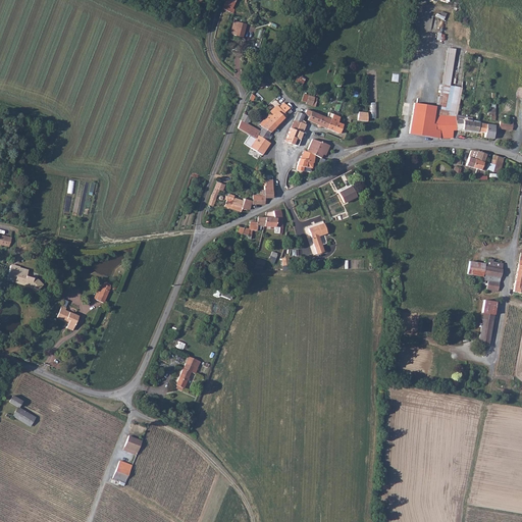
[(233,1),(230,0),(225,0),(220,13),(230,17),(233,10),(230,9),(233,1)]
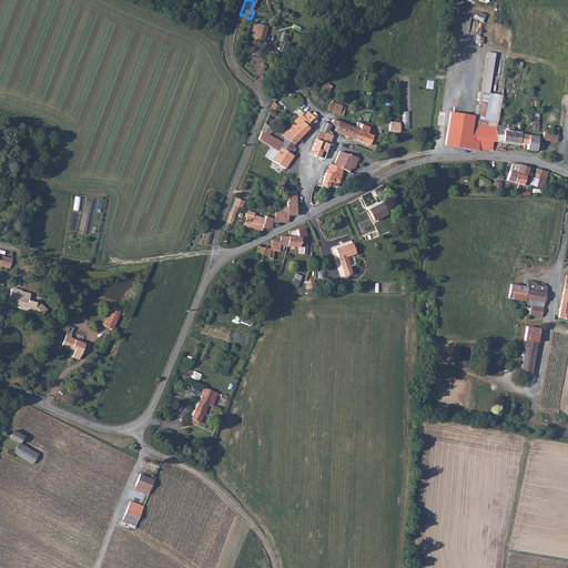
[(263,36),(253,33),(251,42),(260,44),(263,36)]
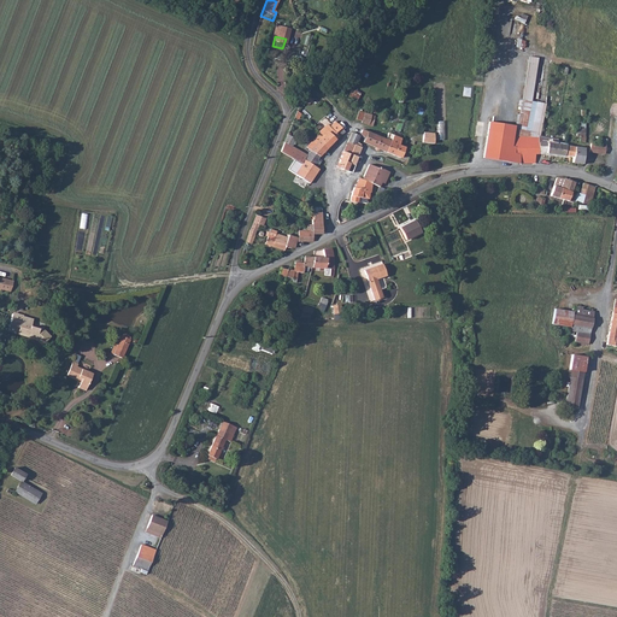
[(352,88),(348,97),(358,100),(360,92),(352,88)]
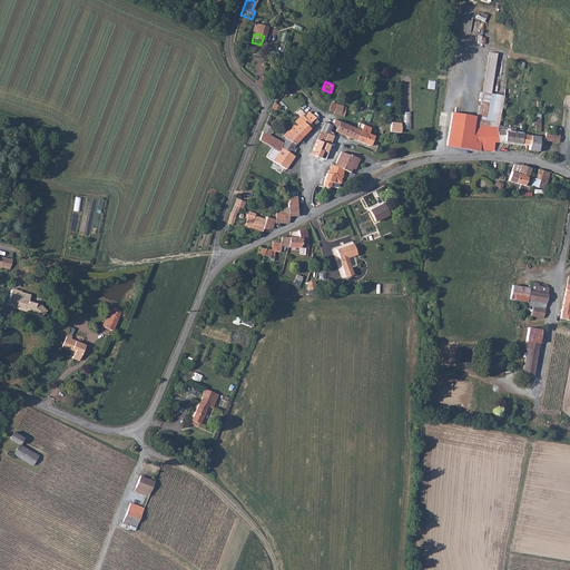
[(342,115),(343,109),(345,105),(338,102),(335,112),(342,115)]
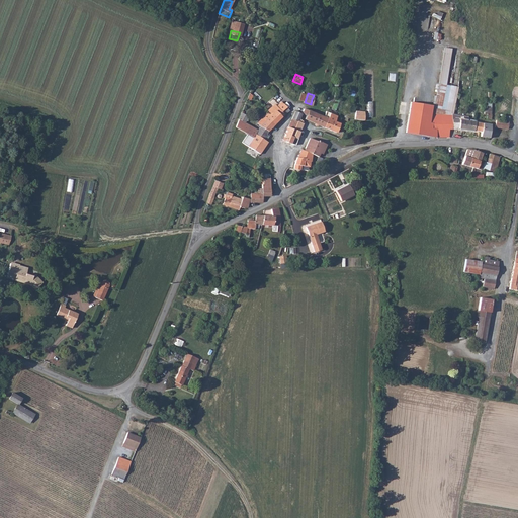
[(269,109),(267,112),(269,114),(267,117),(275,123),(285,113),(279,107),(284,103),(283,101),(281,100),(279,99),(275,105),(276,106),(272,110),(270,108),(269,109)]
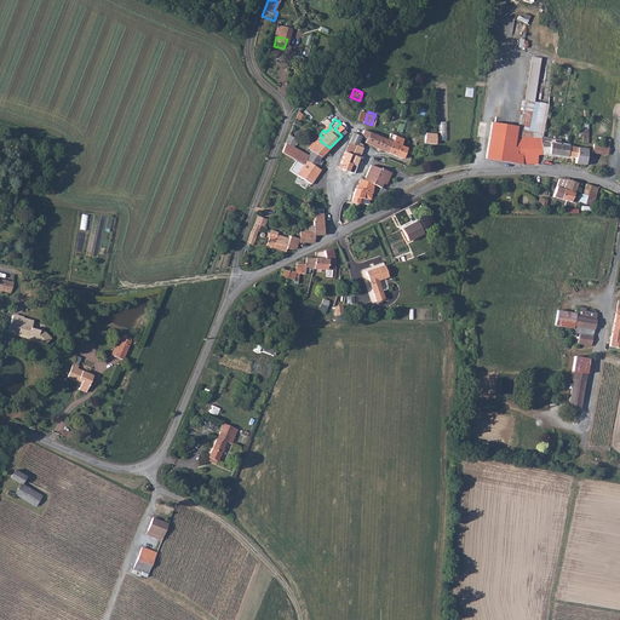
[(342,137),(349,132),(340,124),(334,128),(342,136),(342,137)]
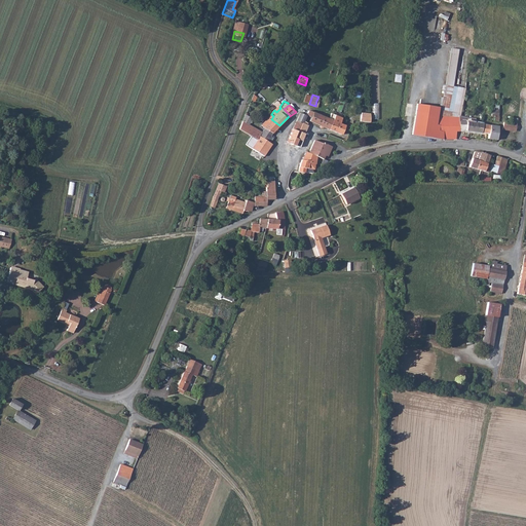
[(301,111),(297,120),(302,122),(299,129),(307,133),(311,124),(308,123),(309,122),(305,120),(308,114),(301,111)]
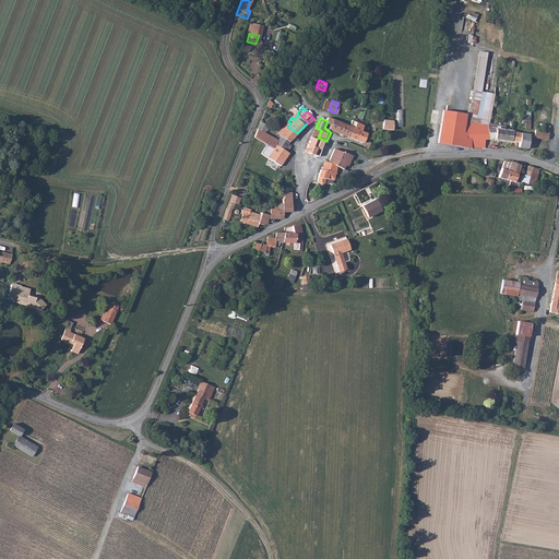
[(341,121),(335,118),(333,122),(331,127),(333,128),(336,130),(341,121)]
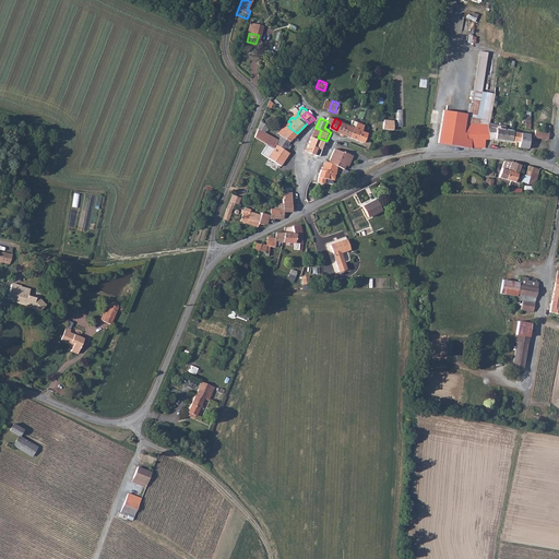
[(273,125),(262,119),(258,130),(261,131),(262,129),(270,132),(273,125)]
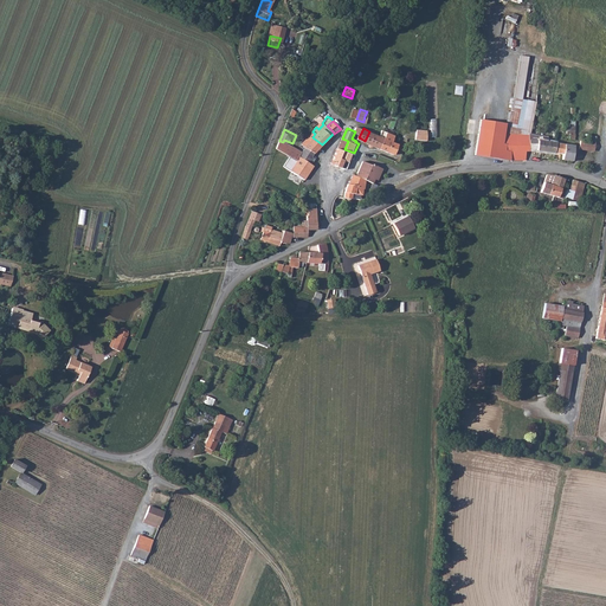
[(426,130),(417,129),(416,140),(426,142),(426,130)]
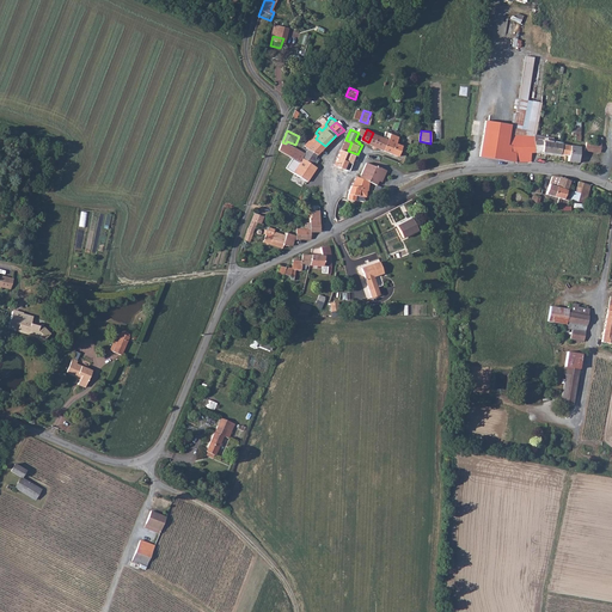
[(373,133),(368,142),(375,145),(379,135),(373,133)]
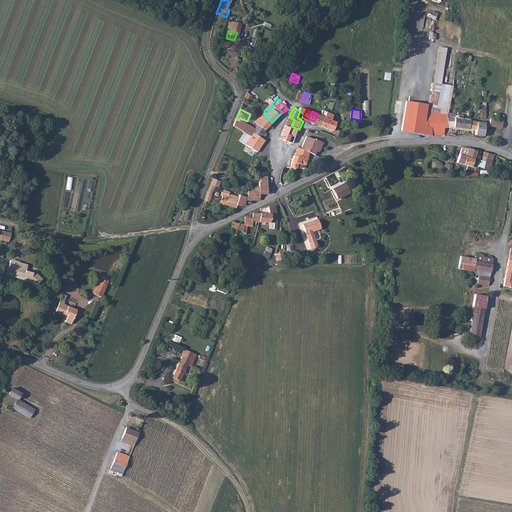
[(317,113),(314,121),(318,123),(323,125),(326,116),(317,113)]
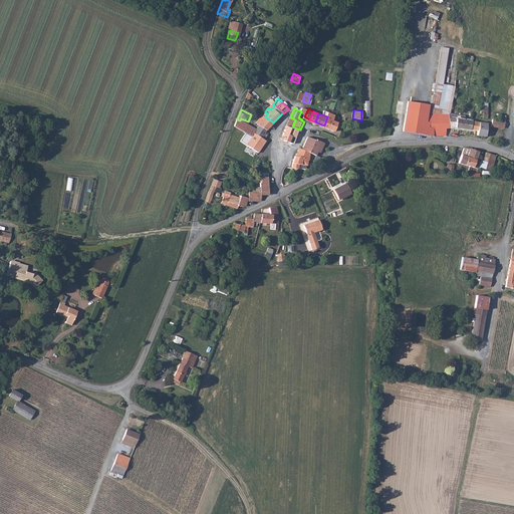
[(333,119),(334,116),(328,113),(327,116),(324,125),(335,131),(339,121),(333,119)]
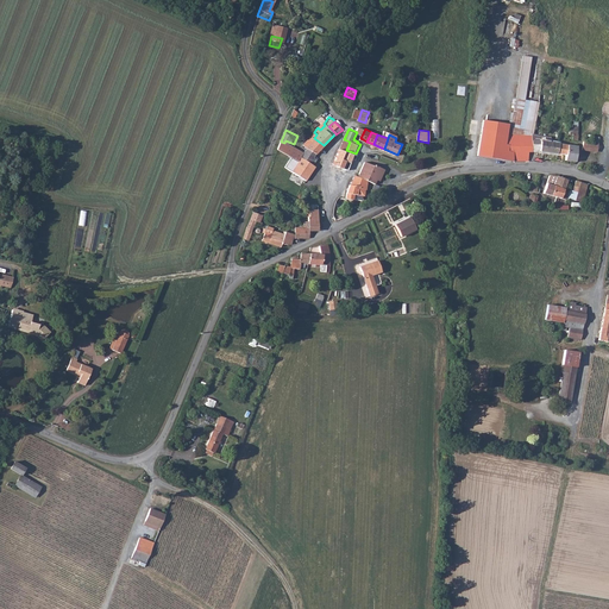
[(527,158),(527,154),(537,157),(535,138),(528,136),(528,139),(519,140),(513,139),(509,155),(516,157),(527,158)]
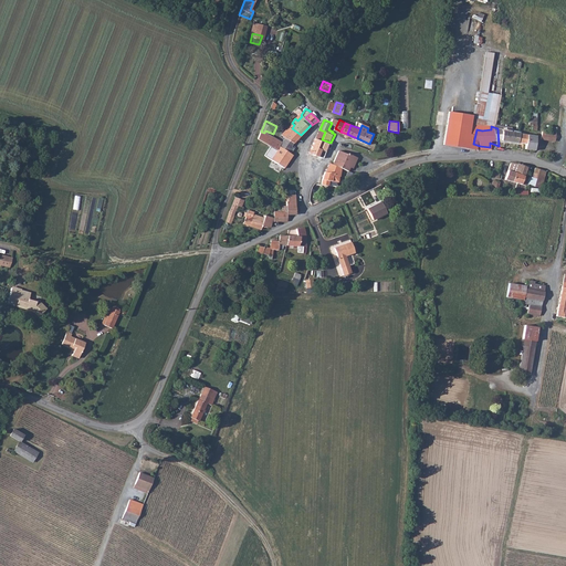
[(282,144),(293,152),(296,148),(293,146),(295,140),(301,135),(292,128),(282,144)]
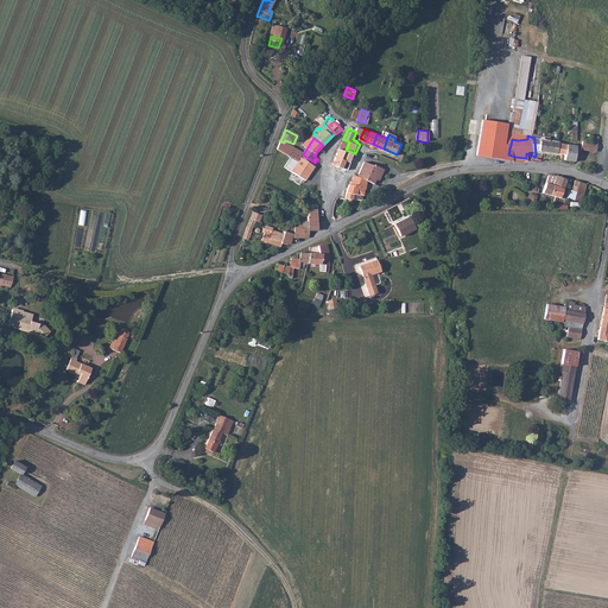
[(476,158),(494,160),(496,141),(479,138),(476,158)]
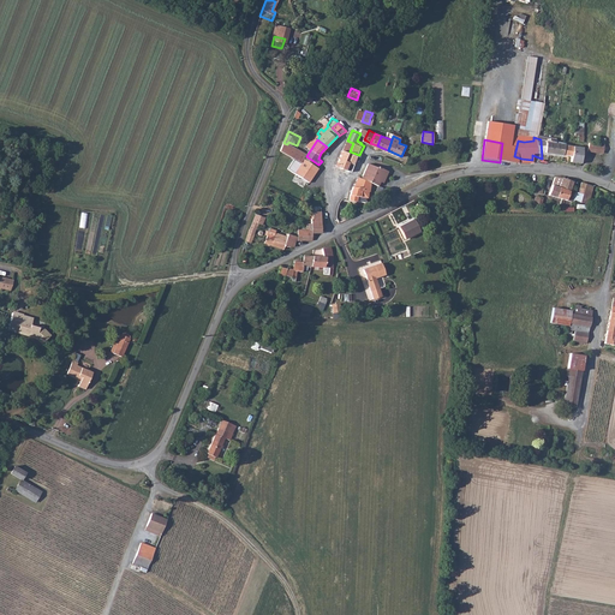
[(550,160),(551,156),(562,157),(562,156),(563,147),(554,145),(554,141),(541,139),(542,159),(550,160)]
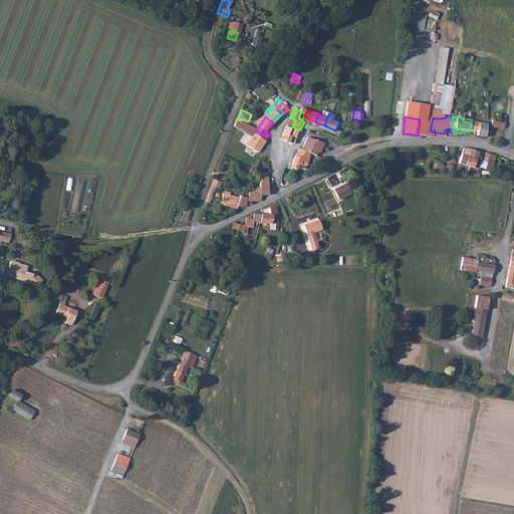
[(477,132),(478,123),(471,122),(470,131),(477,132)]
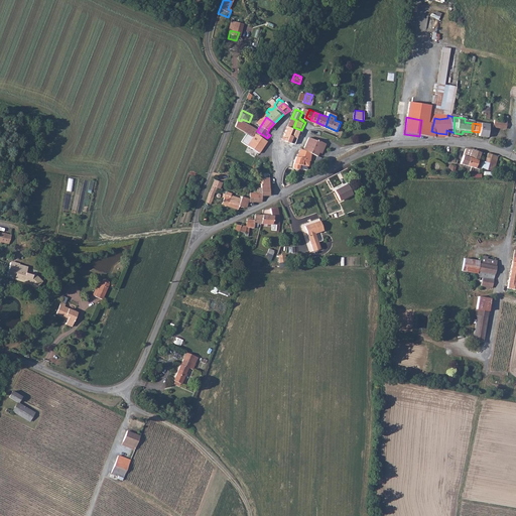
[(488,138),(489,126),(480,124),(479,132),(477,137),(488,138)]
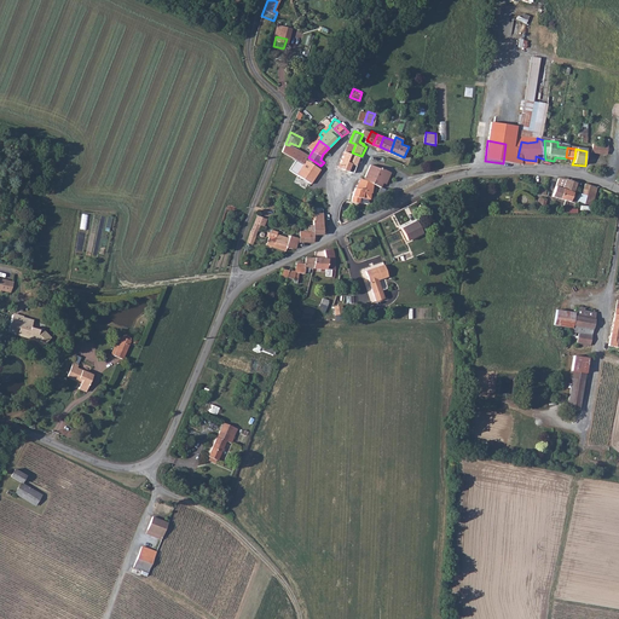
[(352,152),(346,150),(340,166),(348,169),(351,161),(348,160),(352,152)]
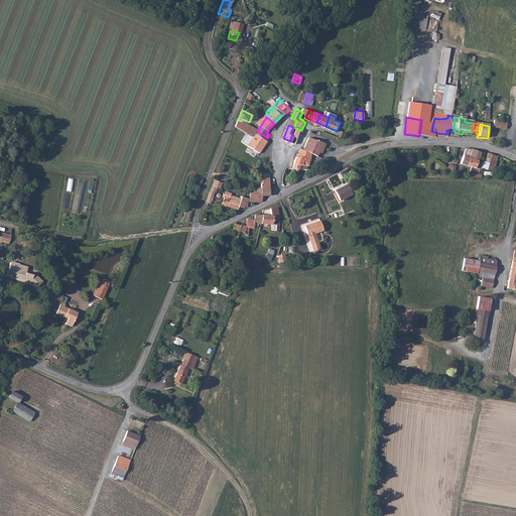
[(301,130),(293,127),(290,133),(292,134),(299,137),(301,130)]
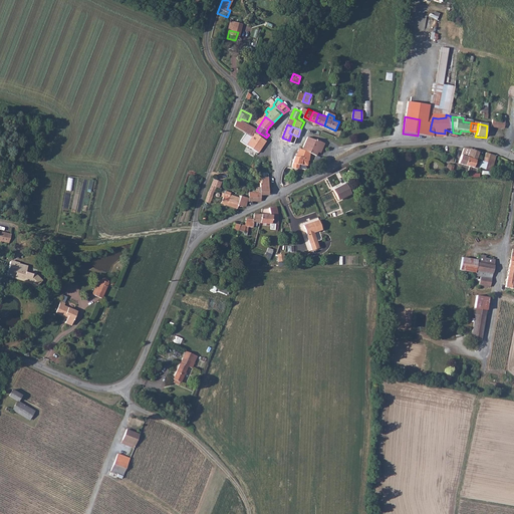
[(266,138),(256,131),(253,135),(248,144),(259,151),(260,151),(268,139),(266,138)]
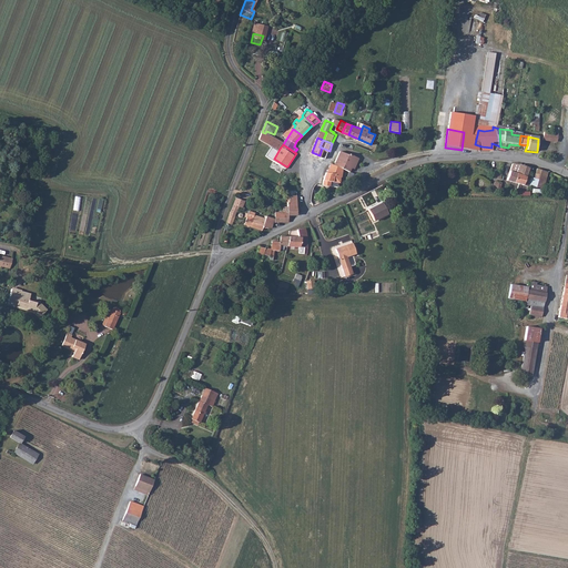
[(320,155),(326,158),(330,151),(322,148),(320,155)]
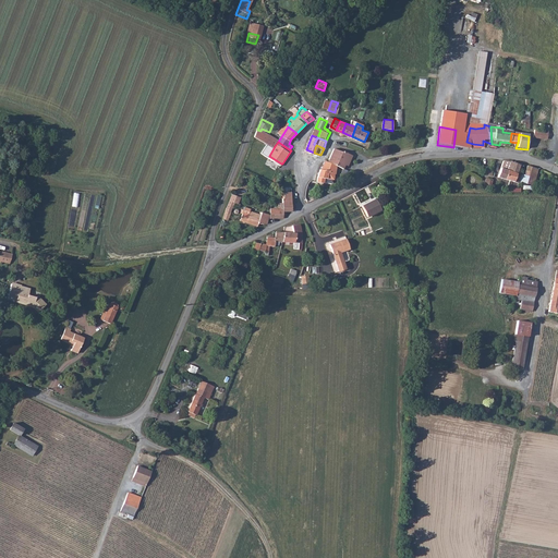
[(334,152),(330,161),(334,162),(346,168),(348,164),(347,164),(348,159),(350,160),(353,154),(346,150),(344,152),(336,147),(334,152)]
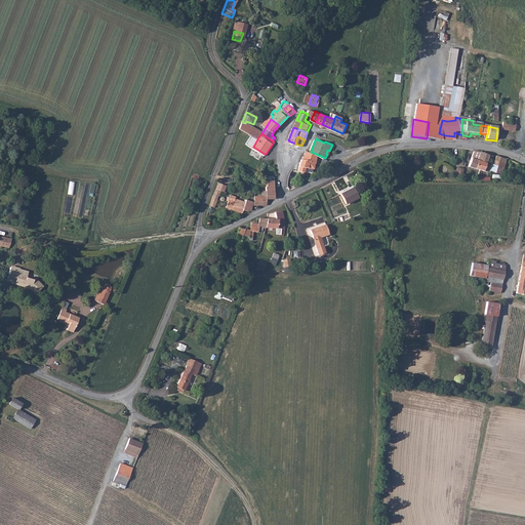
[(311,152),(308,151),(303,159),(300,163),(300,166),(299,170),(307,171),(308,167),(310,167),(311,160),(313,160),(314,153),(311,152)]
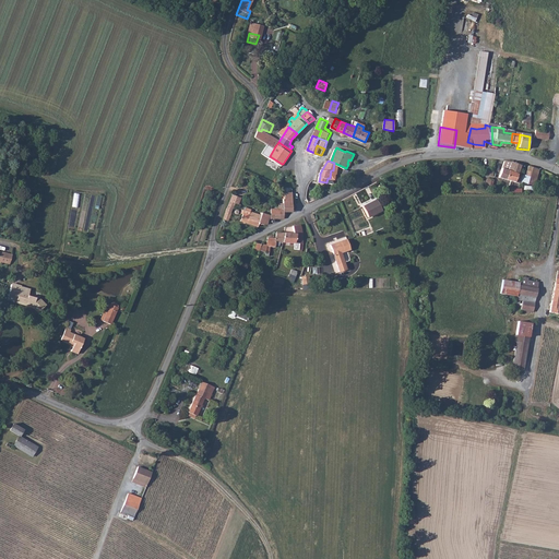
[(508,168),(512,169),(508,182),(515,185),(521,167),(510,163),(508,168)]
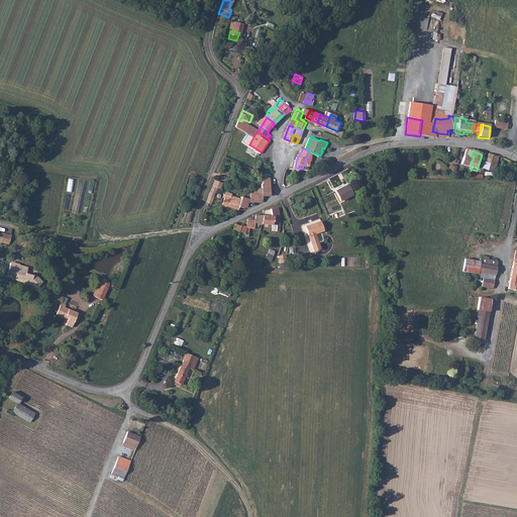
[(488,153),(487,162),(484,161),(482,169),(495,172),(499,157),(488,153)]
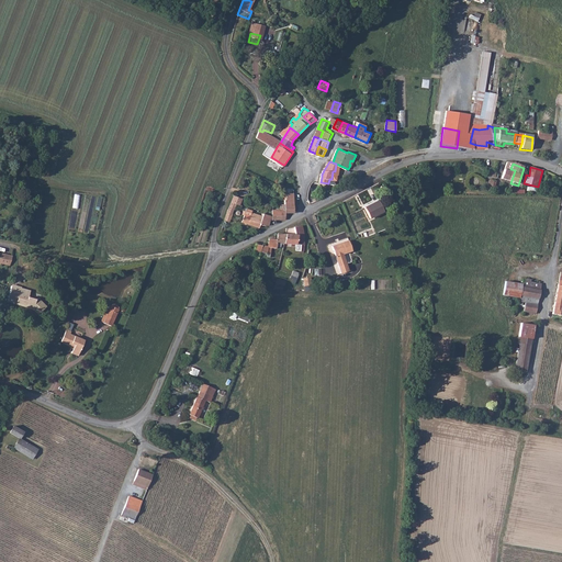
[(506,173),(503,181),(510,183),(515,170),(510,169),(508,175),(506,173)]
